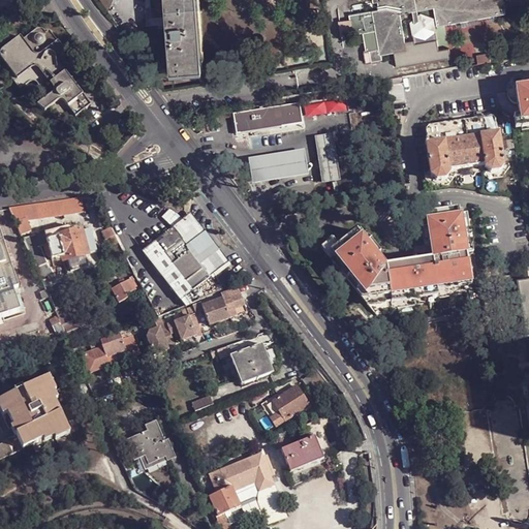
[(164,0),(170,70),(201,68),(196,0),(164,0)]
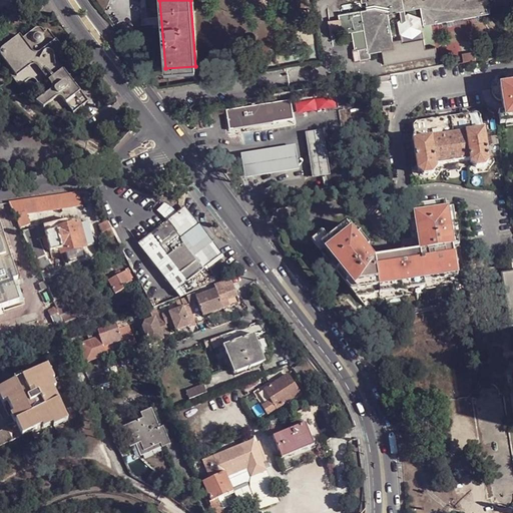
[(425,25),(492,14),(491,9),(489,0),(363,0),(364,3),(367,2),(369,10),(340,14),(344,33),(353,32),(366,30),(369,48),(360,49),(362,60),(371,58),(370,53),(396,48),(389,13),(422,7),(425,25)]
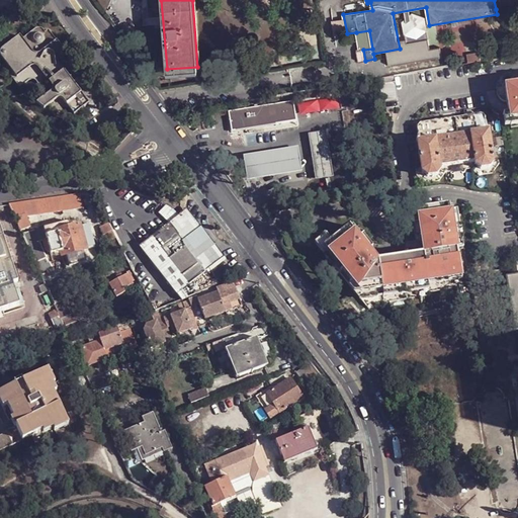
[(1,58),(16,78),(13,81),(19,88),(27,82),(28,82),(30,81),(31,81),(33,81),(34,82),(36,83),(48,96),(36,104),(44,110),(48,107),(54,115),(55,116),(56,117),(58,117),(60,117),(61,117),(62,116),(66,121),(88,104),(72,83),(78,78),(79,78),(79,77),(80,75),(80,74),(79,72),(78,70),(48,30),(45,33),(44,31),(44,30),(42,30),(41,29),(38,28),(37,28),(35,29),(34,30),(22,39),(19,36),(2,50),(1,51),(0,53),(0,54),(0,56),(0,58),(1,58)]
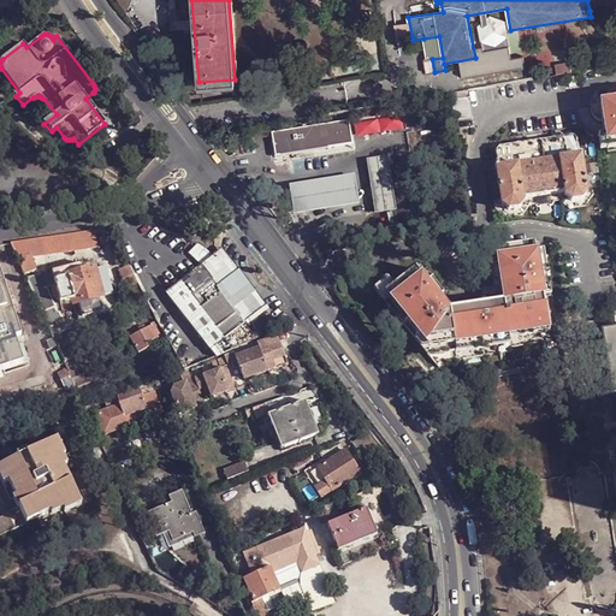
[(424,39),(428,60),(432,59),(443,58),(439,36),(424,39)]
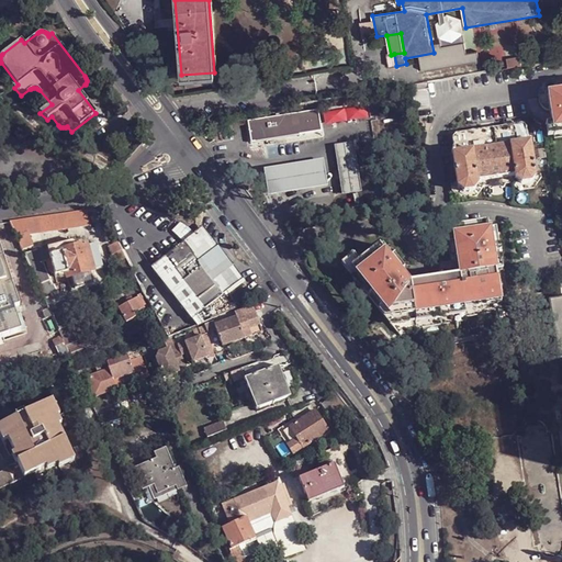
[(561,91),(551,93),(557,130),(561,128),(561,91)]
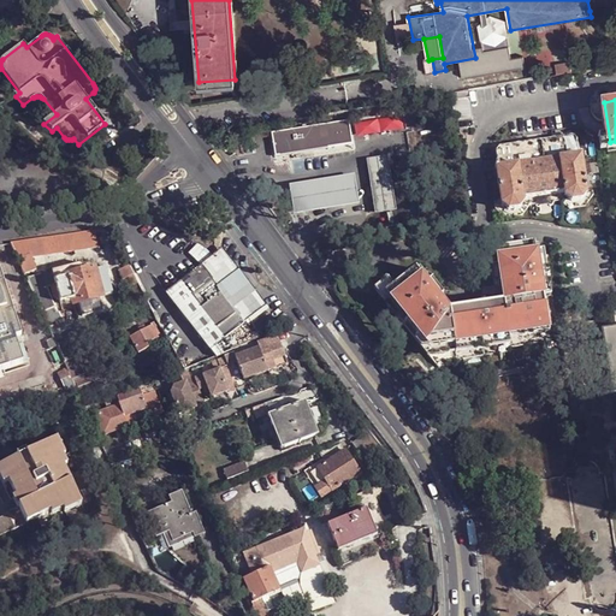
[(350,120),(272,132),(276,157),(354,143),(350,120)]
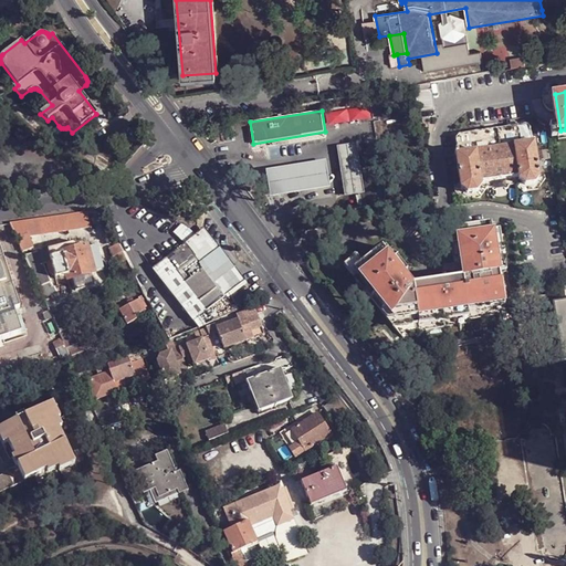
[(462,136),(459,139),(461,156),(459,156),(462,181),(462,187),(463,189),(470,194),(479,192),(484,186),(483,181),(521,177),(521,179),(527,186),(536,184),(541,177),(541,174),(540,169),(536,145),(534,145),(532,129),(527,125),(502,130),(499,130),(492,132),(490,132),(462,136)]
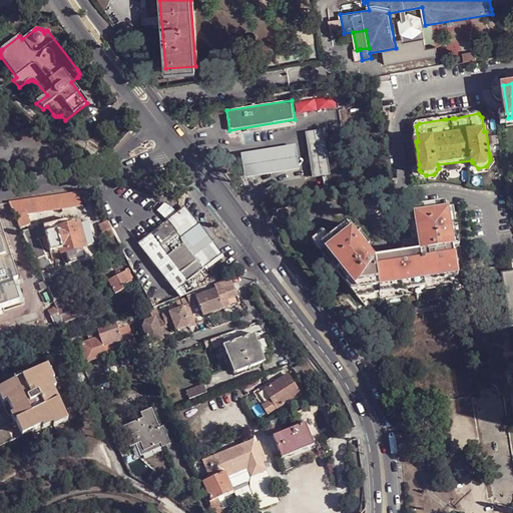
[(313,177),(331,174),(322,129),(305,132),(313,177)]
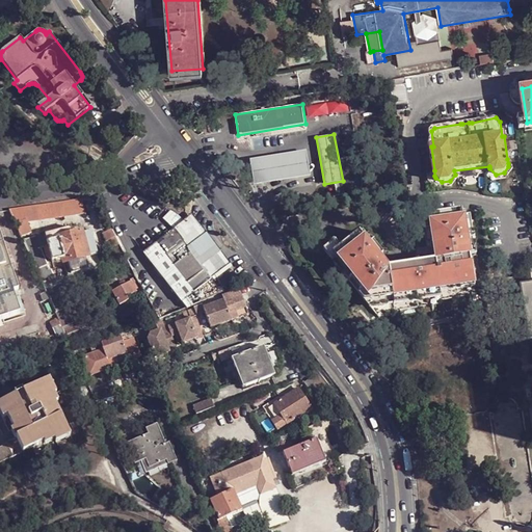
[(311,177),(307,151),(267,157),(248,160),(253,186),(272,183),(311,177)]
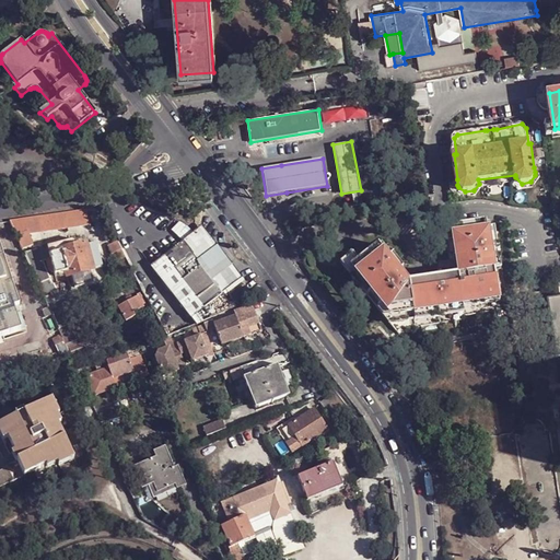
[(89,208),(63,211),(66,229),(67,232),(83,228),(84,231),(94,228),(89,208)]
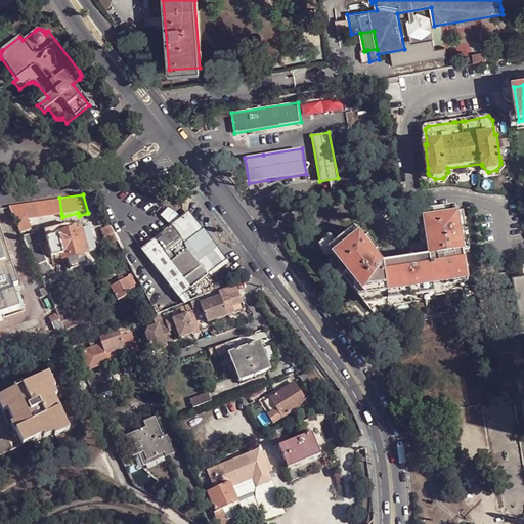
[(59,198),(35,202),(36,211),(37,217),(61,214),(59,198)]
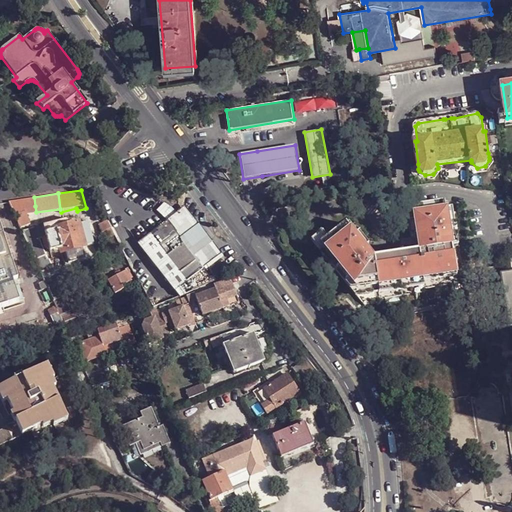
[(29,218),(25,207),(35,206),(34,197),(9,201),(21,228),(31,223),(29,218)]
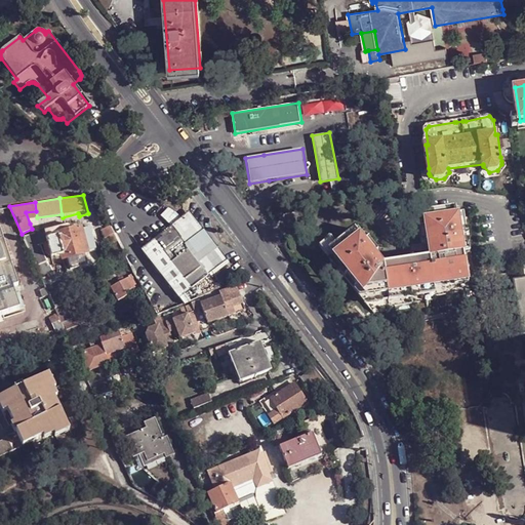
[(357,229),(331,250),(369,297),(438,287),(437,281),(471,277),(469,261),(468,261),(466,254),(468,253),(462,223),(461,223),(459,207),(426,212),(433,258),(387,266),(357,229)]
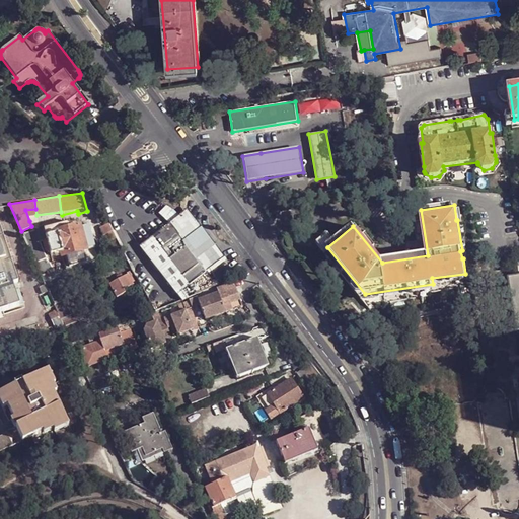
[(79,227),(76,215),(67,217),(67,219),(70,229),(79,227)]
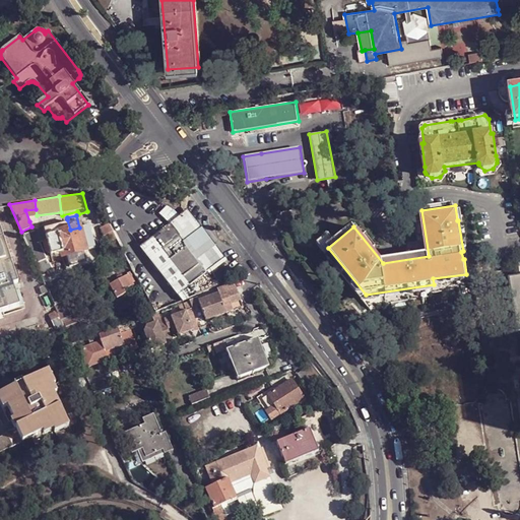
[(40,217),(29,221),(31,226),(33,228),(42,224),(40,217)]
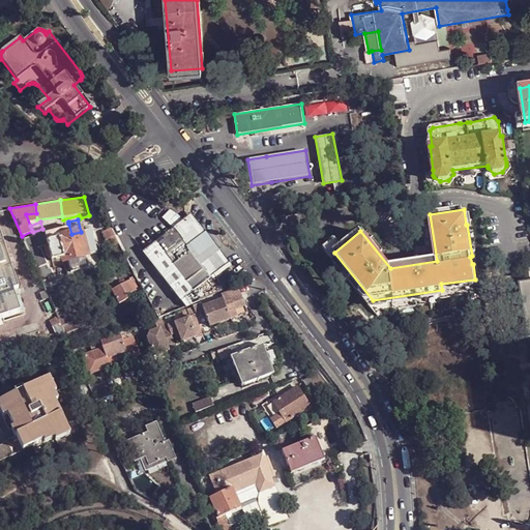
[(68,224),(57,226),(60,237),(71,234),(68,224)]
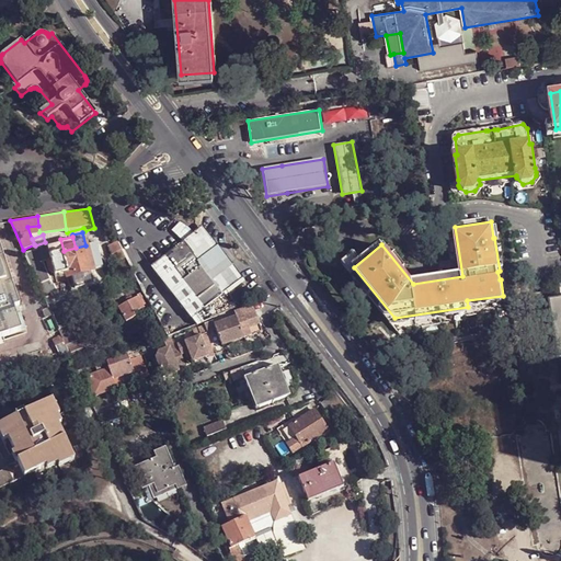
[(46,242),(49,255),(61,252),(64,251),(60,239),(46,242)]
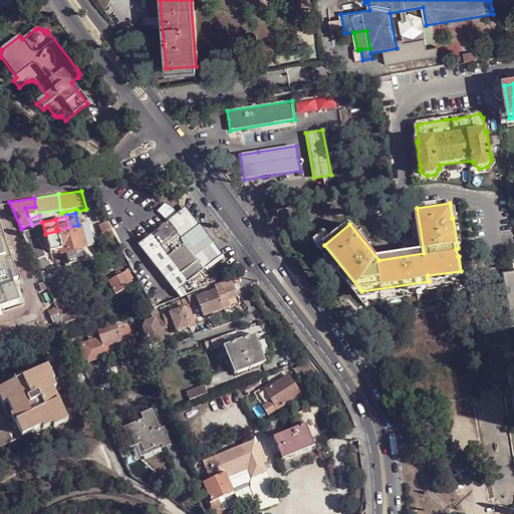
[(78,225),(84,248),(93,245),(87,222),(78,225)]
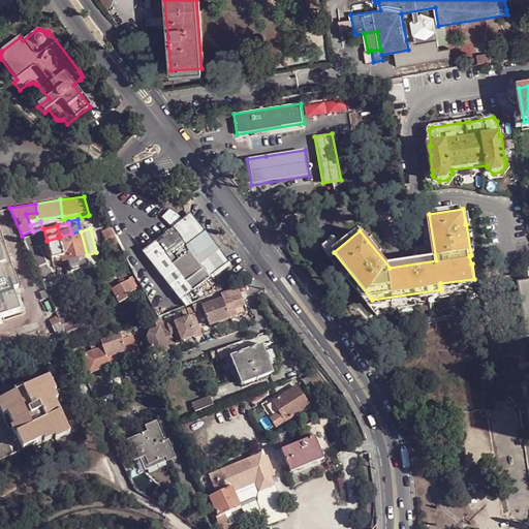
[(0,231),(0,320),(24,313),(17,291),(21,289),(3,231),(0,231)]
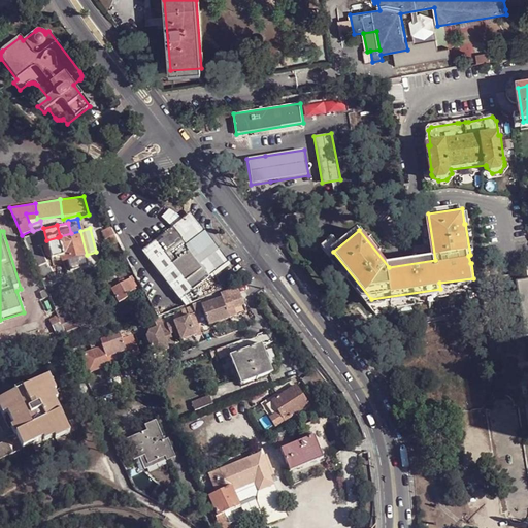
[(87,255),(80,231),(71,233),(60,236),(58,237),(63,256),(64,261),(67,260),(87,255)]
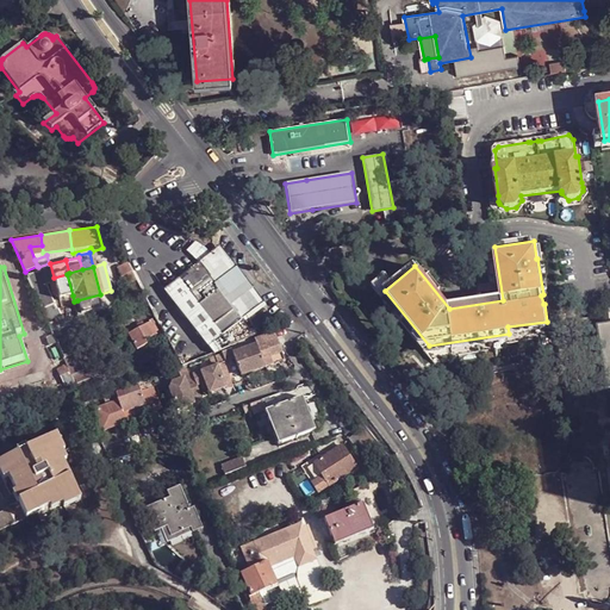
[(219,290),(234,310),(236,307),(235,306),(262,286),(248,267),(219,287),(221,288),(219,290)]
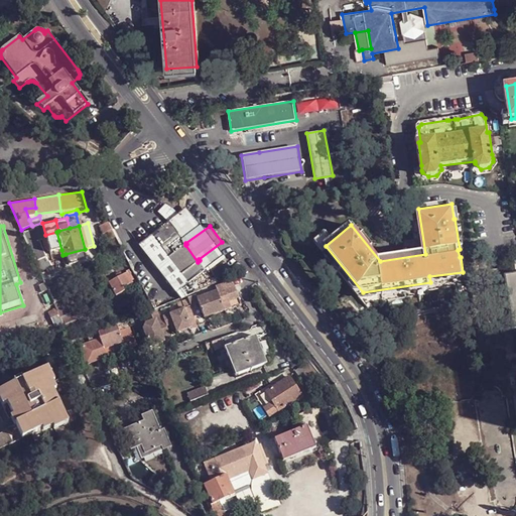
[(24,235),(41,275),(54,269),(41,247),(40,247),(40,245),(38,231),(24,235)]
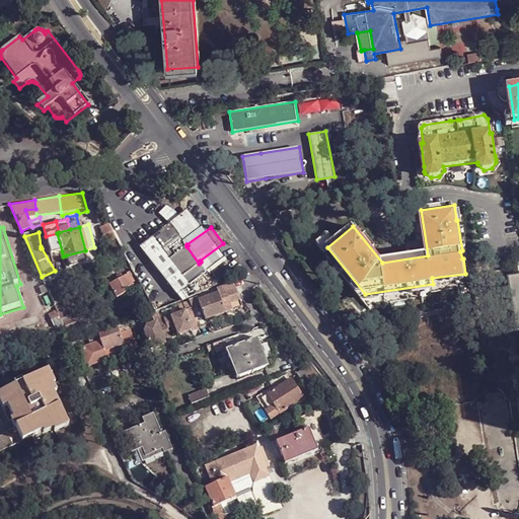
[(46,236),(47,239),(45,240),(44,242),(46,250),(48,251),(50,251),(51,255),(62,251),(57,233),(46,236)]
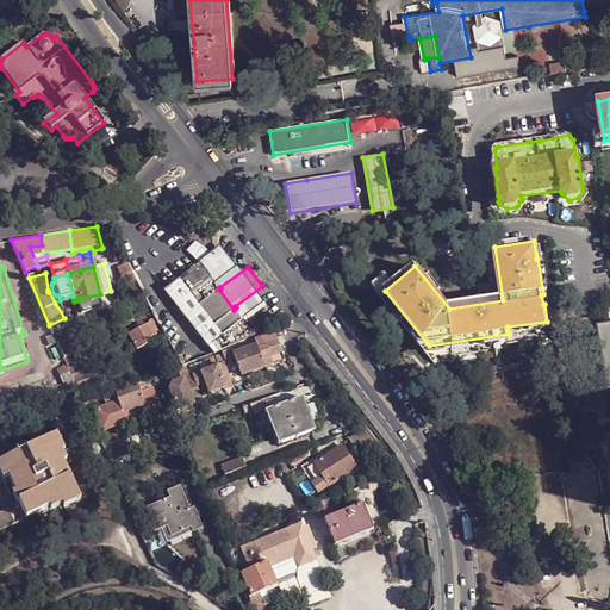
[(236,307),(234,310),(219,290),(221,288),(219,287),(211,275),(201,281),(204,284),(192,293),(225,338),(246,323),(236,307)]
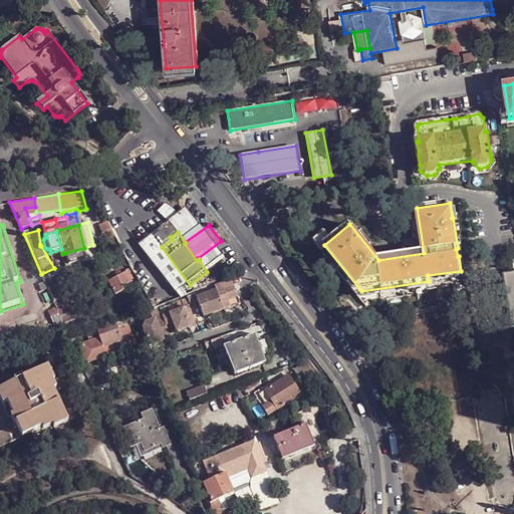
[(160,245),(162,247),(172,239),(170,237),(160,245)]
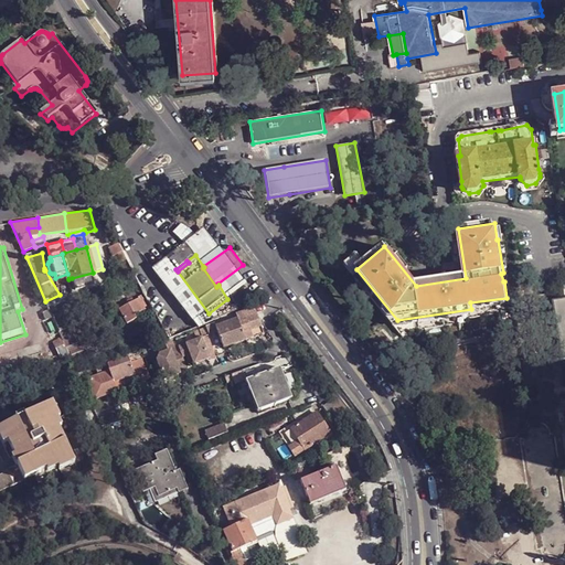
[(93,273),(72,278),(75,290),(95,285),(93,273)]
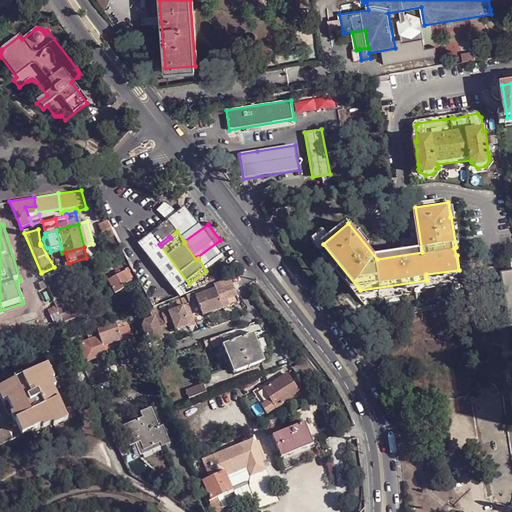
[(52,259),(63,255),(62,253),(61,248),(50,252),(52,259)]
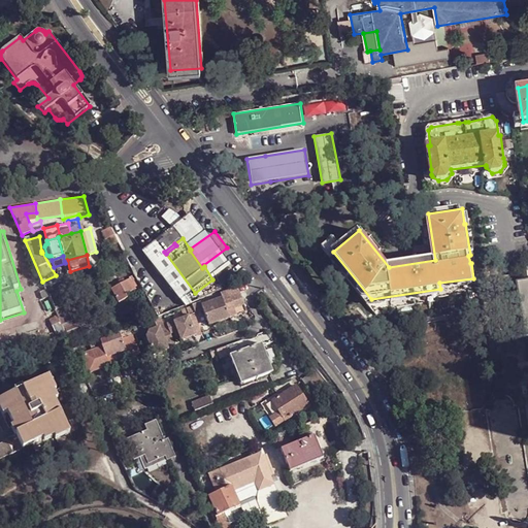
[(75,278),(62,285),(64,290),(65,293),(72,290),(78,287),(75,278)]
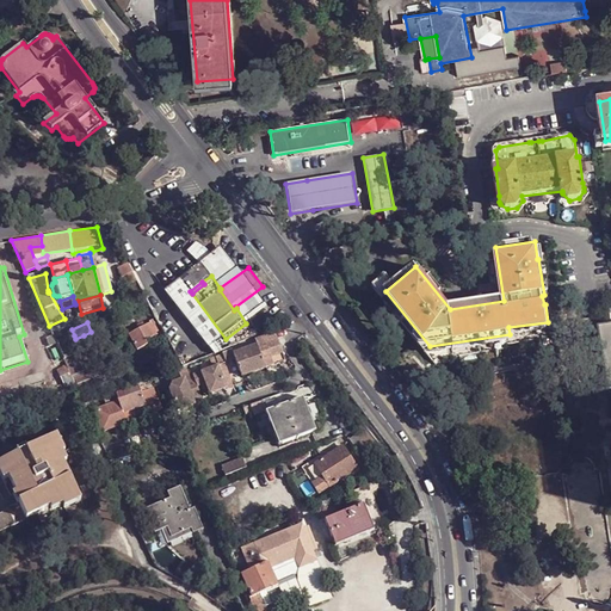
[(129,335),(136,351),(156,341),(149,326),(129,335)]
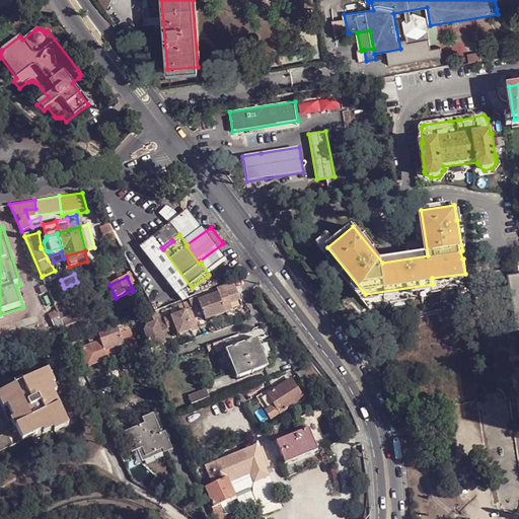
[(239,298),(242,296),(231,283),(216,289),(206,293),(208,297),(219,293),(226,311),(243,305),(239,298)]
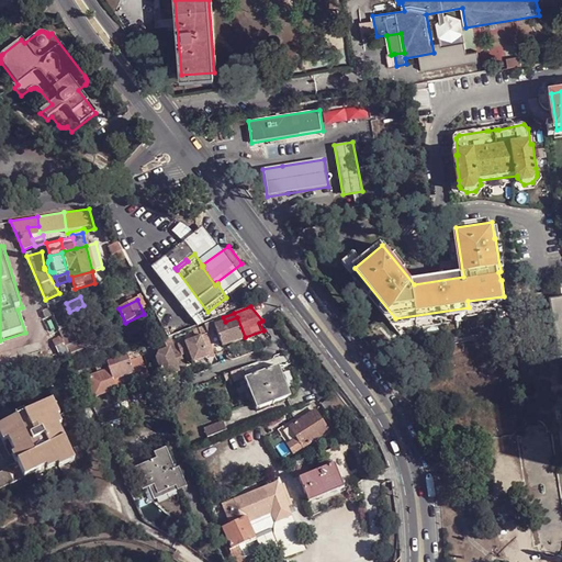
[(77,308),(69,312),(68,308),(53,315),(60,334),(62,337),(66,344),(88,334),(87,332),(81,318),(77,308)]
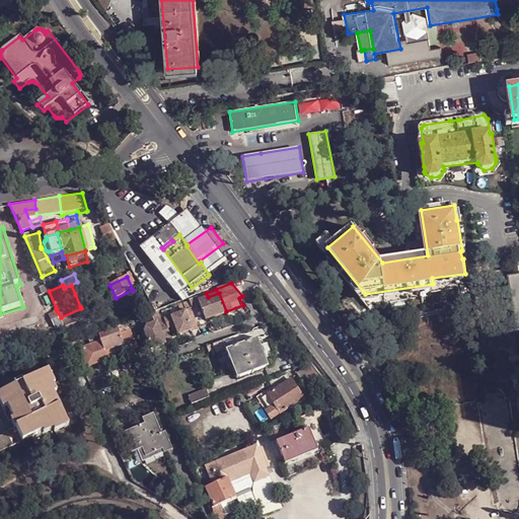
[(81,291),(75,294),(80,306),(86,304),(81,291)]
